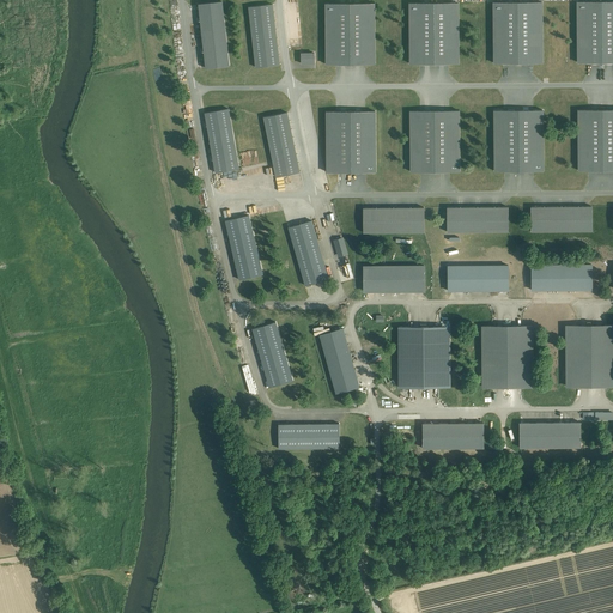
[(612,0),(577,0),(578,60),(612,59),(612,0)]
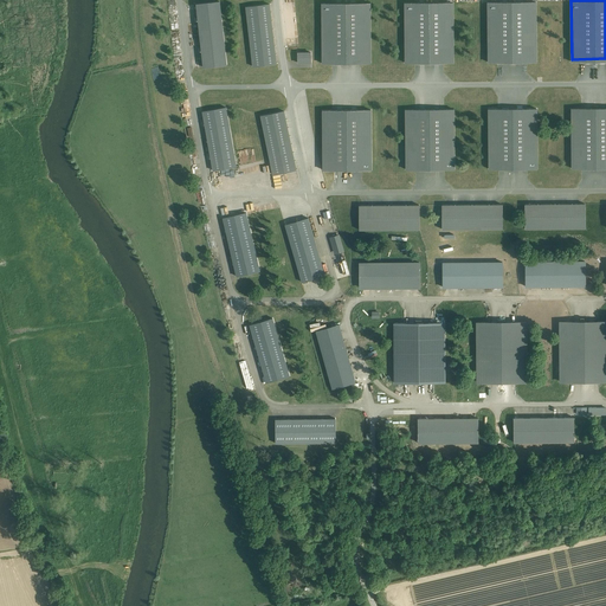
[(204,64),(229,62),(223,2),(198,5),(204,64)]
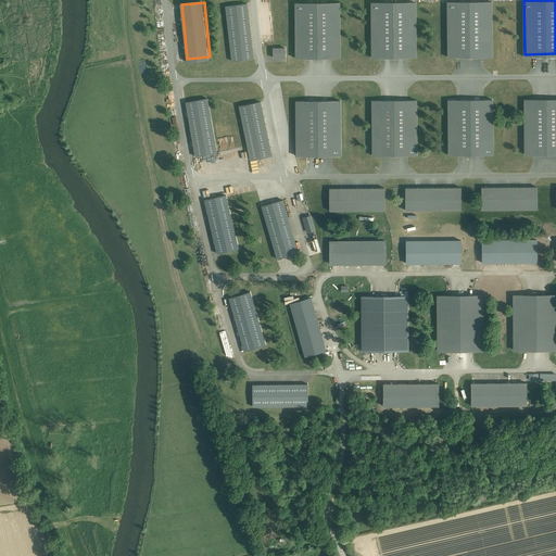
[(231,60),(254,58),(249,3),(226,5),(231,60)]
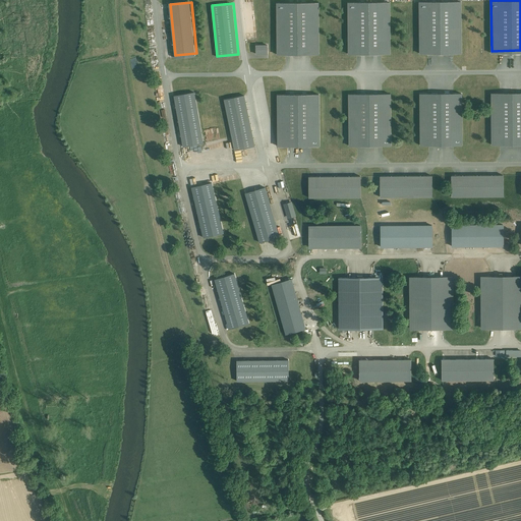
[(319,3),(277,4),(278,56),(320,55),(319,3)]
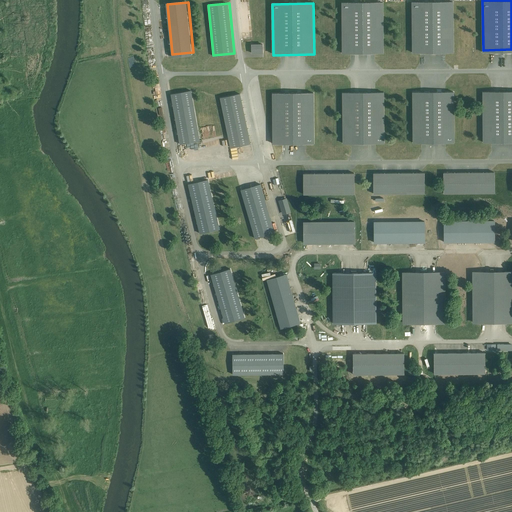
[(384,3),(343,4),(344,54),(384,53),(384,3)]
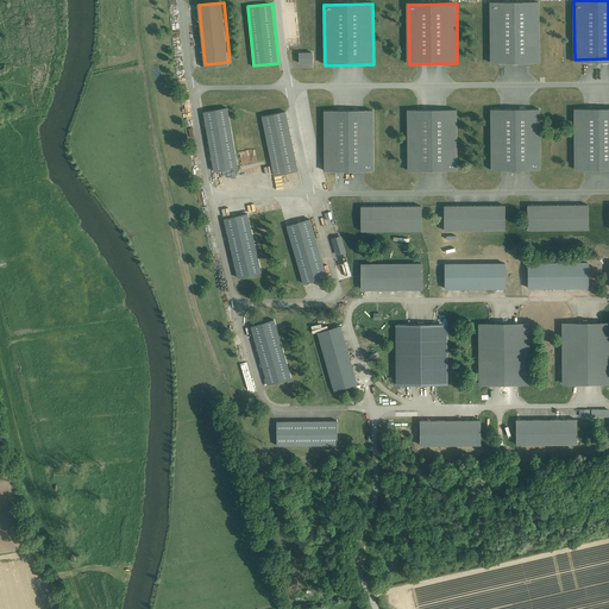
[(540,4),(491,4),(493,63),(540,62),(540,4)]
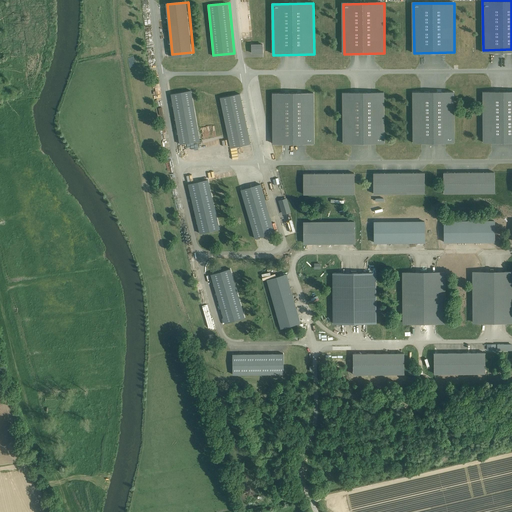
[(263,54),(263,45),(253,45),(253,54),(263,54)]
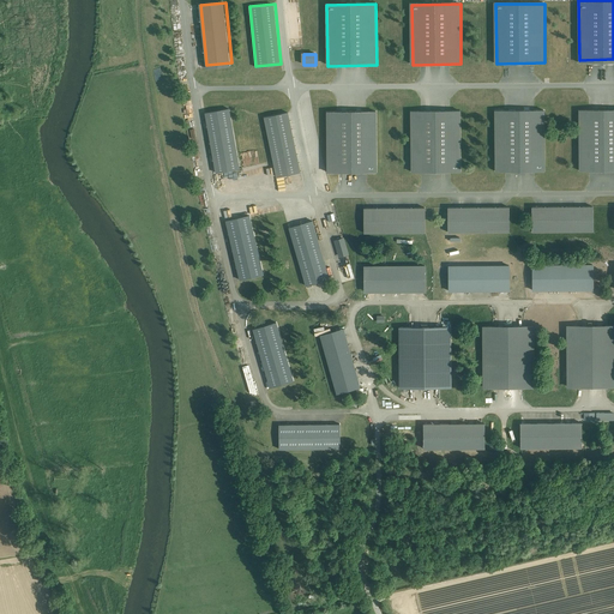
[(613,108),(581,109),(581,169),(613,168),(613,108)]
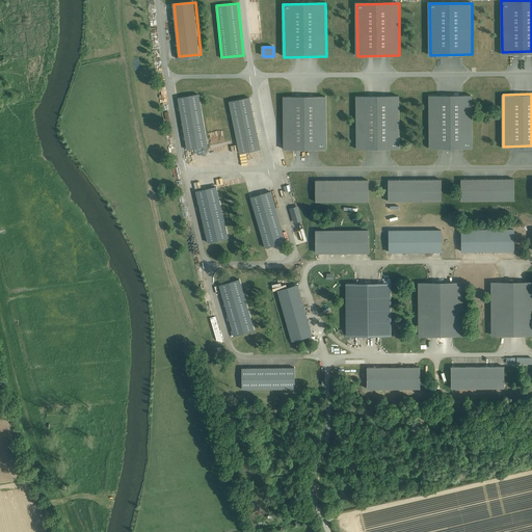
[(188,150),(210,147),(201,95),(179,99),(188,150)]
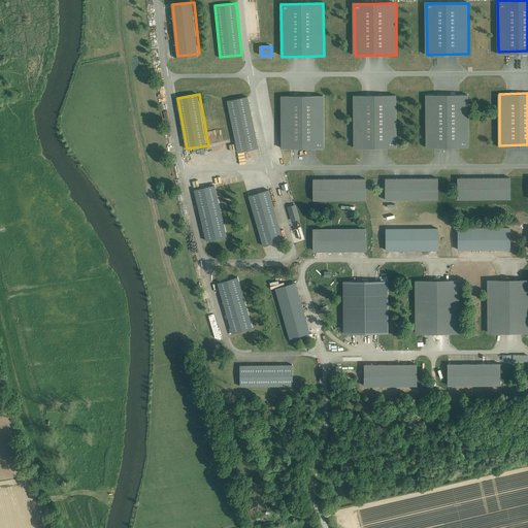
[(396,95),(355,95),(355,146),(397,145),(396,95)]
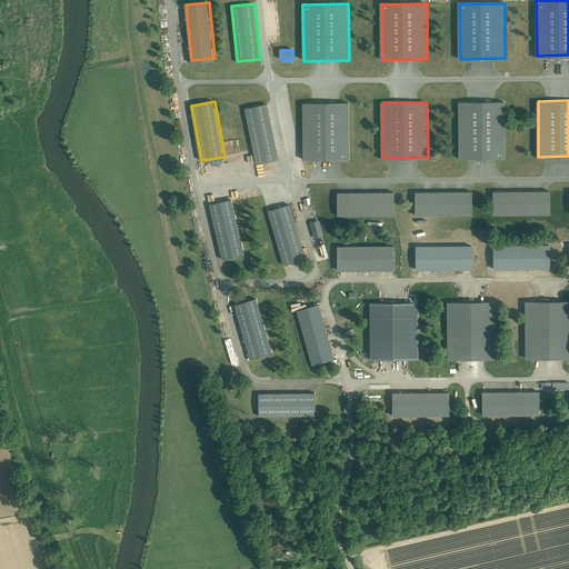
[(506,102),(459,103),(459,159),(506,158),(506,102)]
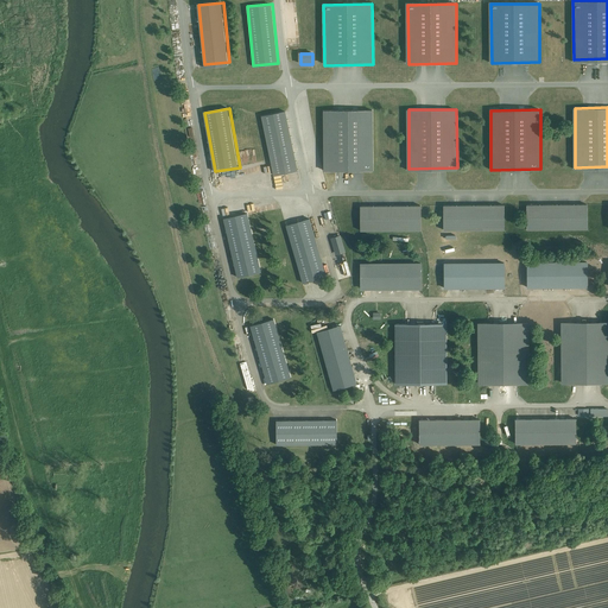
[(273,173),(298,169),(287,111),(263,115),(273,173)]
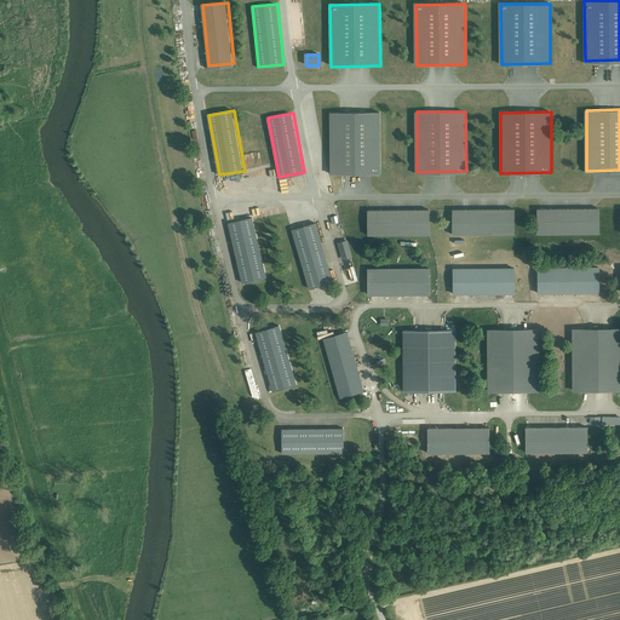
[(380,114),(331,114),(332,174),(380,174),(380,114)]
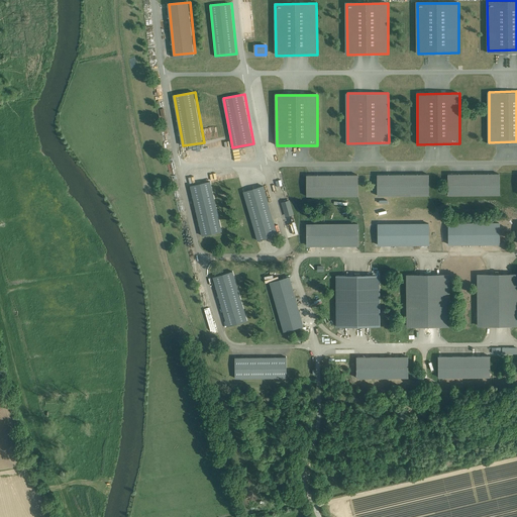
[(429,195),(429,174),(379,174),(379,195),(429,195)]
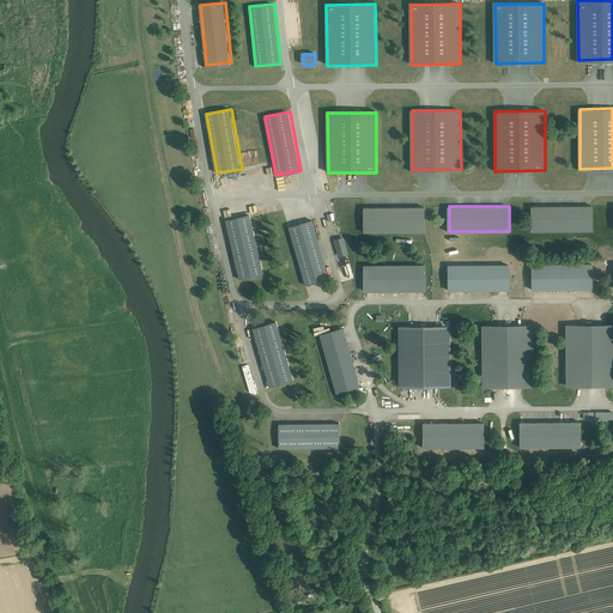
[(425,232),(425,207),(365,207),(365,232),(425,232)]
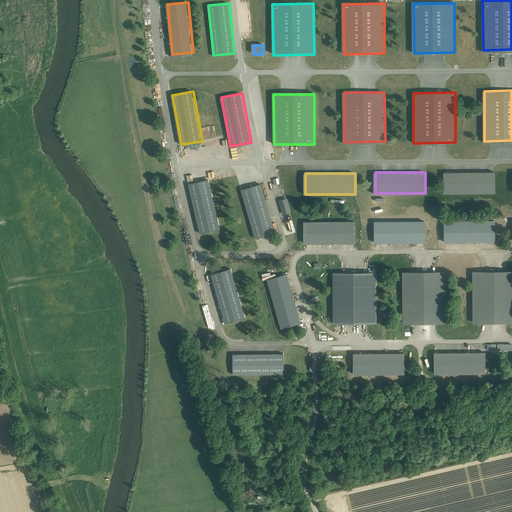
[(494,194),(494,173),(444,173),(444,194),(494,194)]
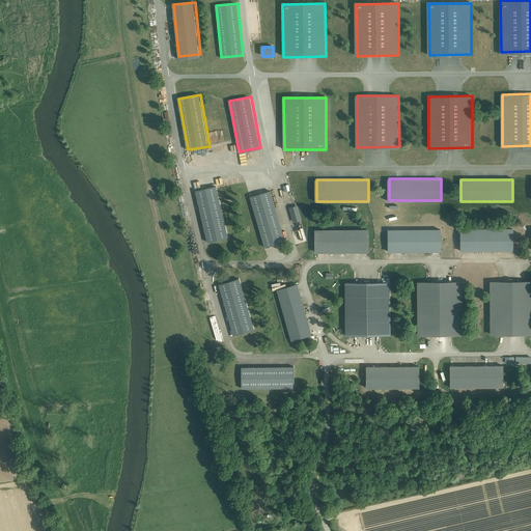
[(207,243),(229,238),(218,188),(196,192),(207,243)]
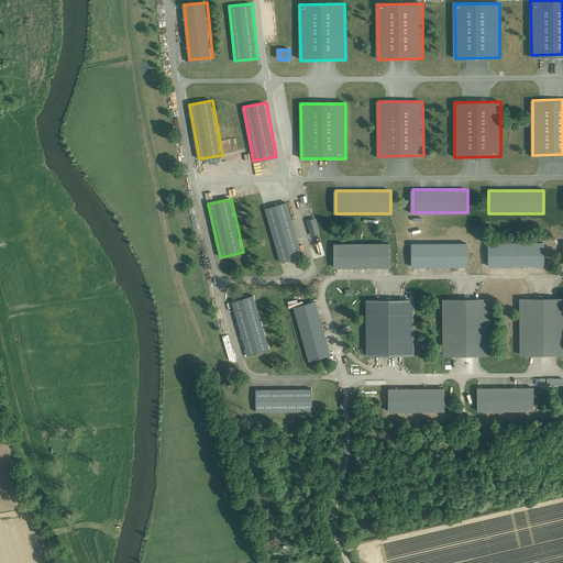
[(282,263),(305,256),(289,203),(266,210),(282,263)]
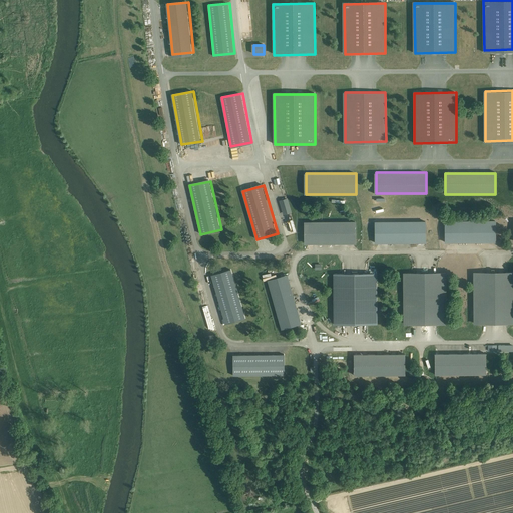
[(292,211),(288,199),(281,201),(285,213),(292,211)]
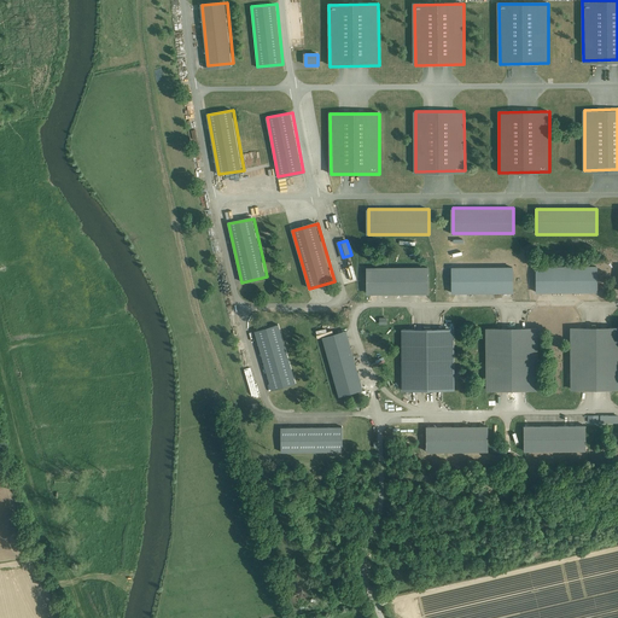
[(429,293),(429,267),(368,268),(368,293),(429,293)]
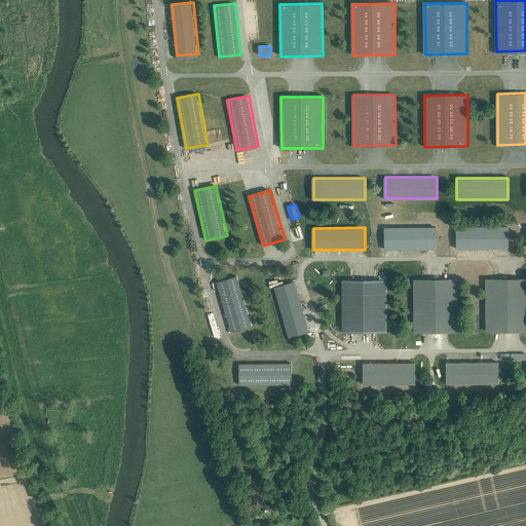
[(509,249),(509,227),(457,227),(457,249),(509,249)]
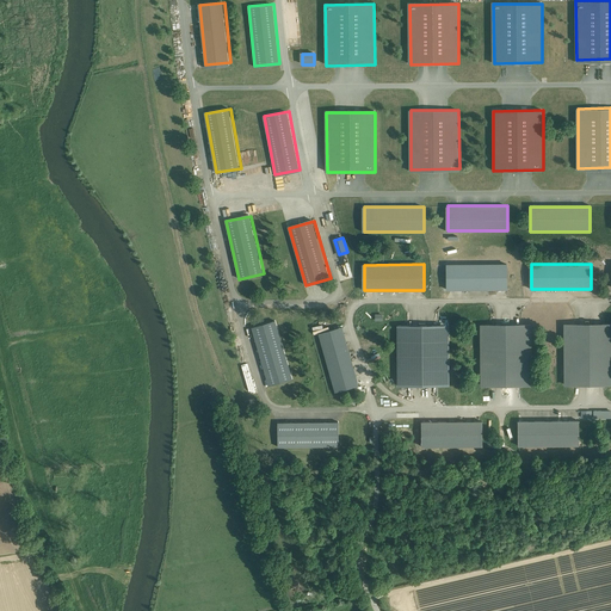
[(507,290),(507,265),(448,265),(448,291),(507,290)]
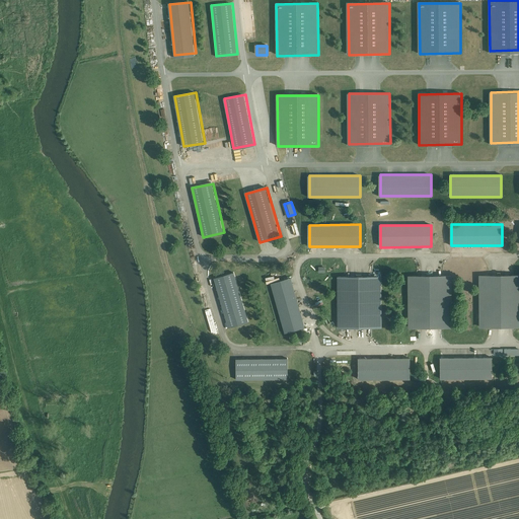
[(469,269),(473,267),(465,255),(462,257),(469,269)]
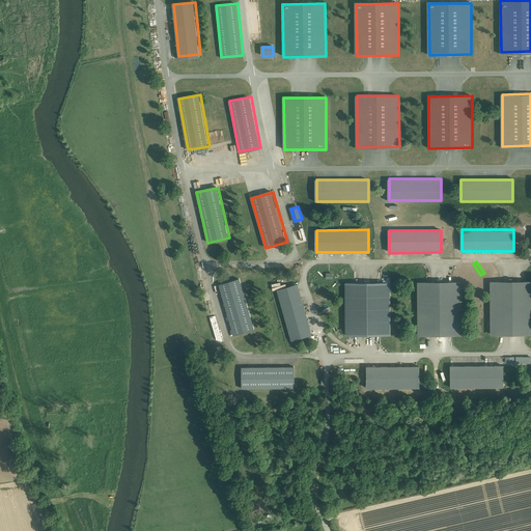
[(234,336),(256,330),(242,280),(220,286),(234,336)]
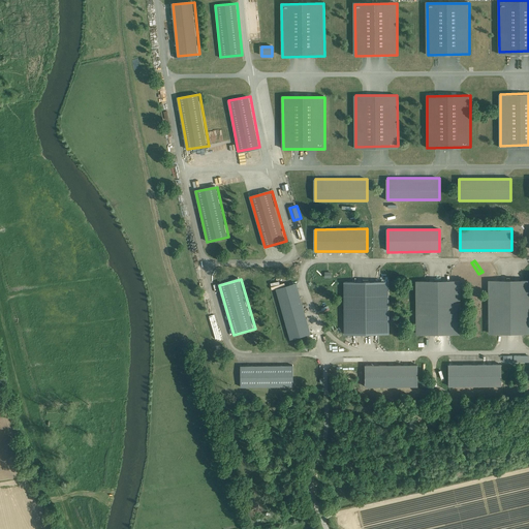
[(528,281),(490,282),(490,334),(528,333),(528,281)]
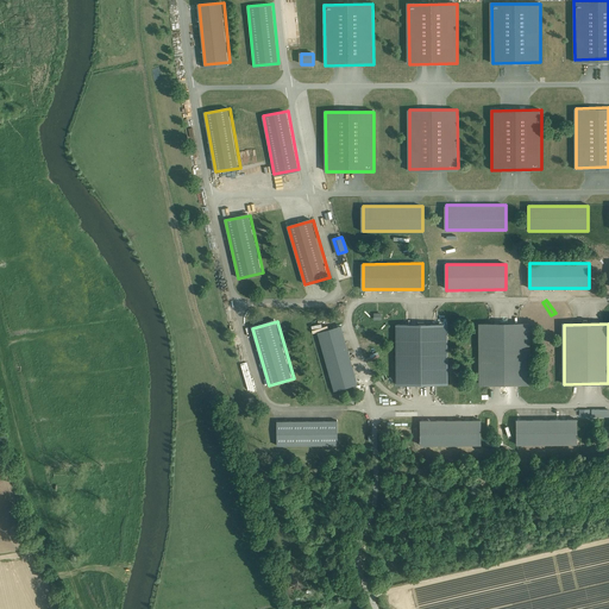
[(531,325),(482,325),(483,384),(531,384),(531,325)]
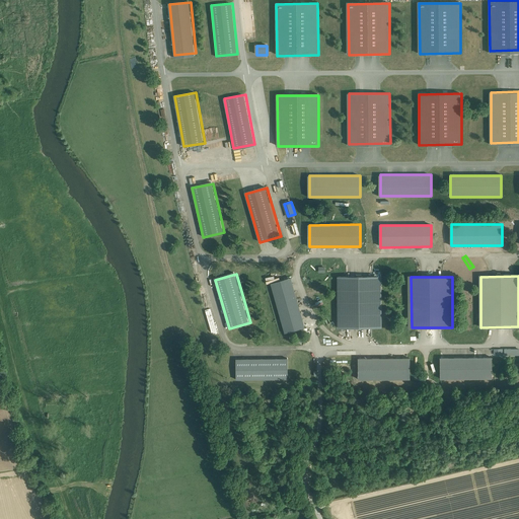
[(379,278),(339,278),(339,328),(380,328),(379,278)]
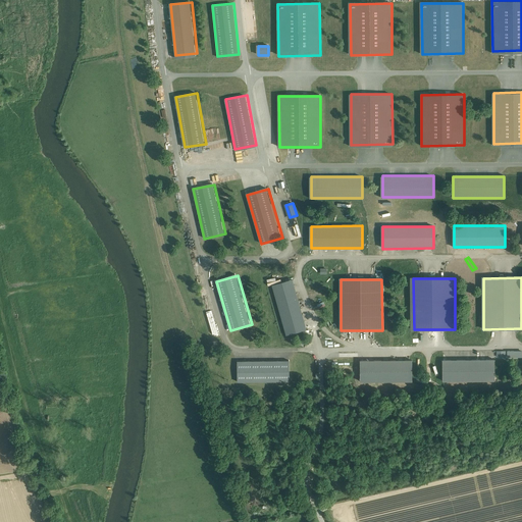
[(286,335),(307,329),(293,280),(272,286),(286,335)]
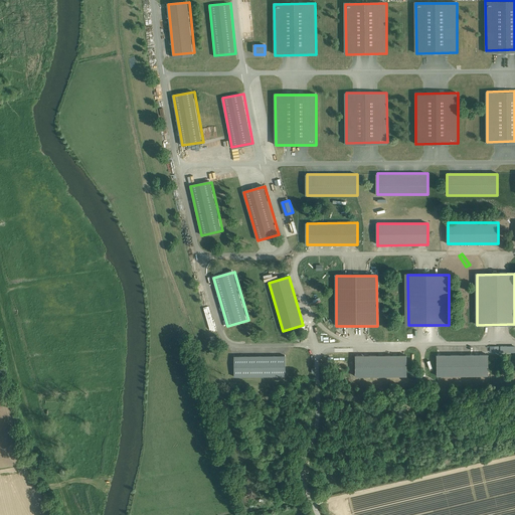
[(488,376),(488,355),(438,355),(438,376),(488,376)]
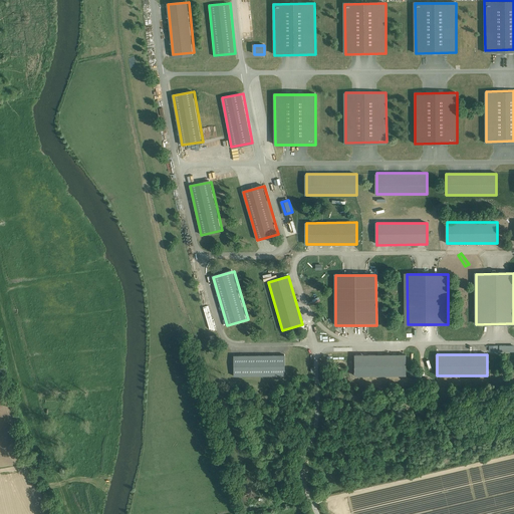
[(407,376),(407,355),(356,355),(356,377),(407,376)]
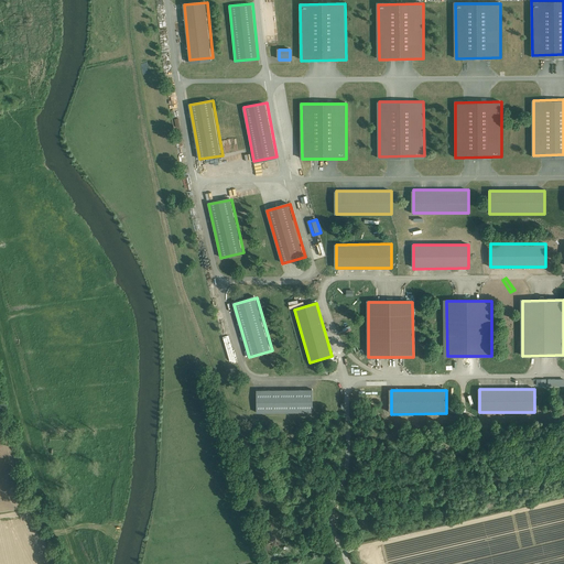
[(314,414),(314,391),(258,391),(259,414),(314,414)]
